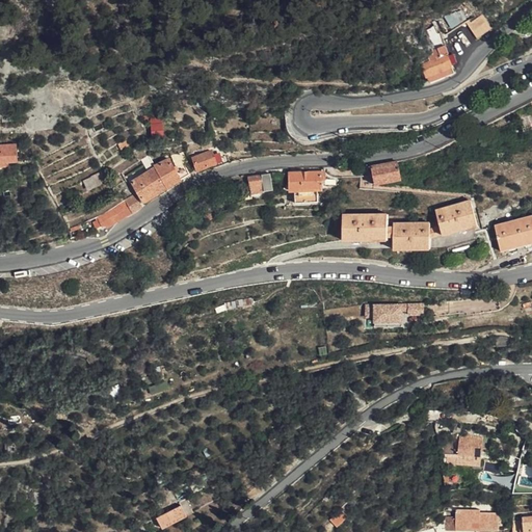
[(459,4),(435,18),(447,34),(467,23),(471,21),(459,4)]
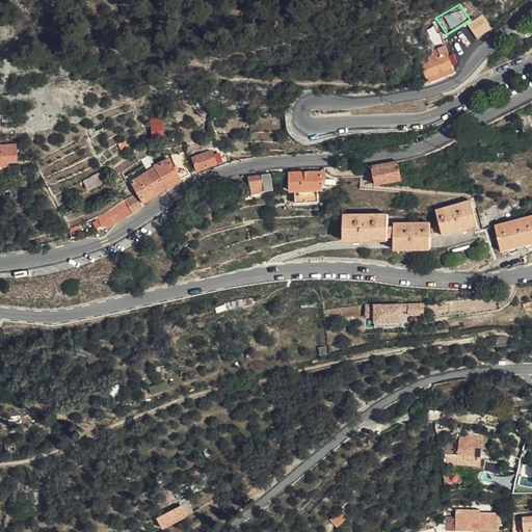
[(471,21),(467,23),(478,40),(490,31),(494,31),(495,31),(482,14),(471,21)]
